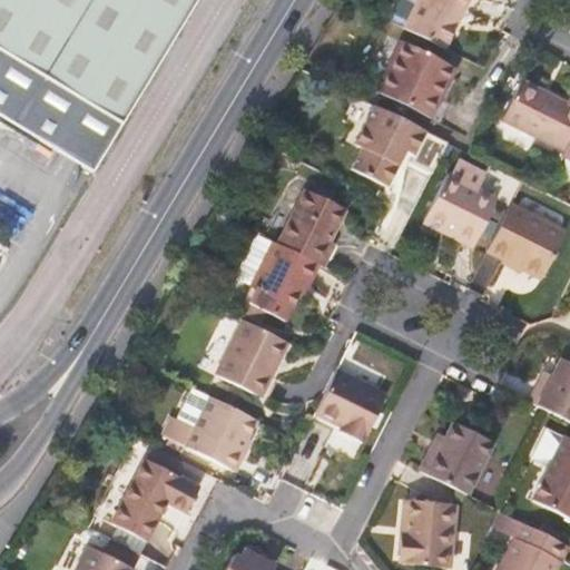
[(0,0),(0,46),(123,120),(195,0),(0,0)]
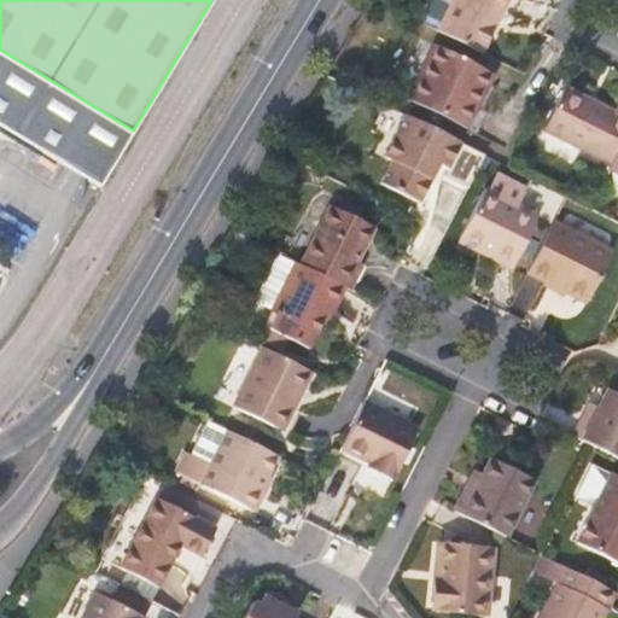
[(453,0),(439,29),(483,51),(508,0),(453,0)]
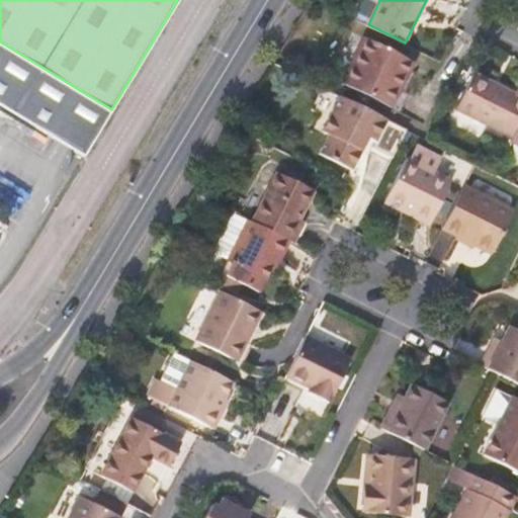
[(364,35),(343,82),(393,106),(403,85),(399,83),(411,59),(364,35)]
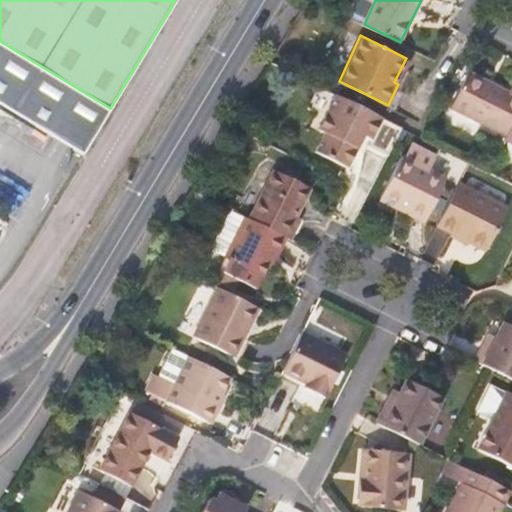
[(0,104),(82,154),(110,108),(0,41),(0,104)]
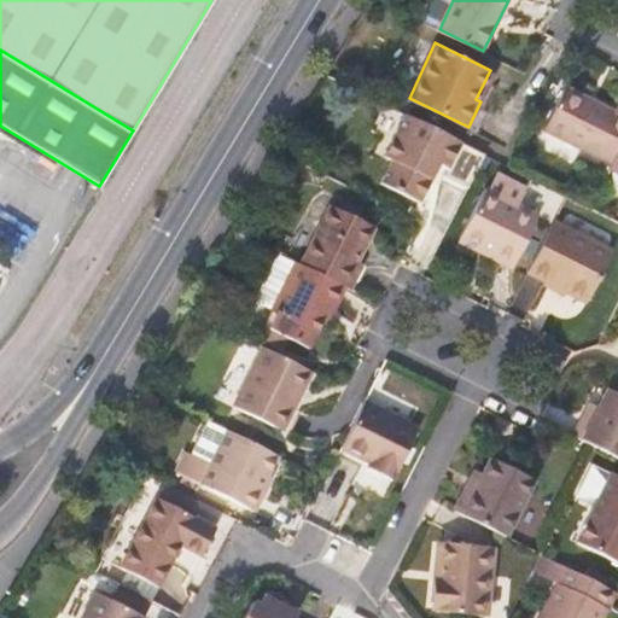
[(476,99),(481,101),(495,73),(490,70),(476,99)]
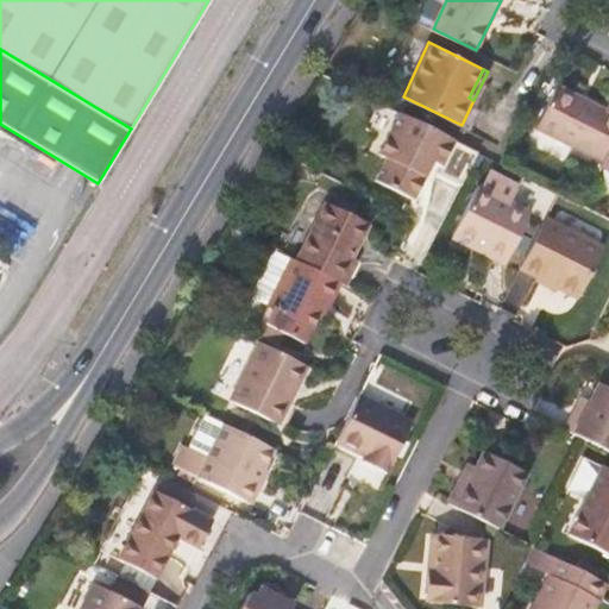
[(534,126),(601,161),(608,145),(608,102),(607,102),(604,108),(556,83),(534,126)]
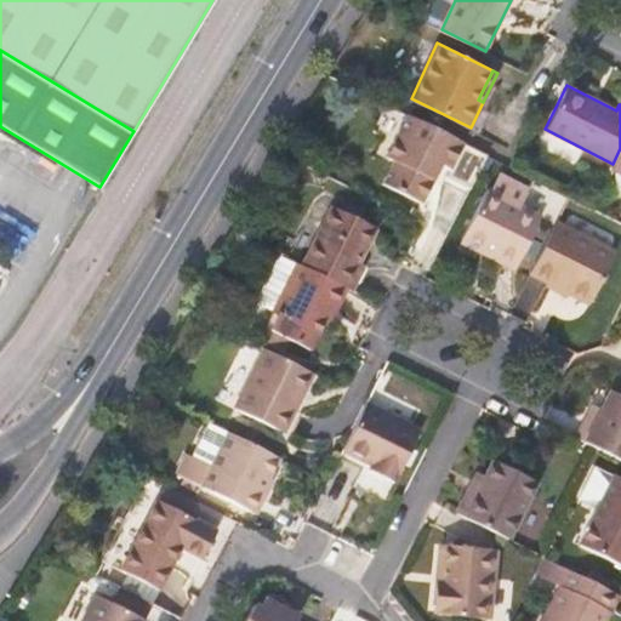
[(463,142),(406,113),(387,153),(393,157),(381,181),(422,201),(442,163),(450,167),(463,142)]
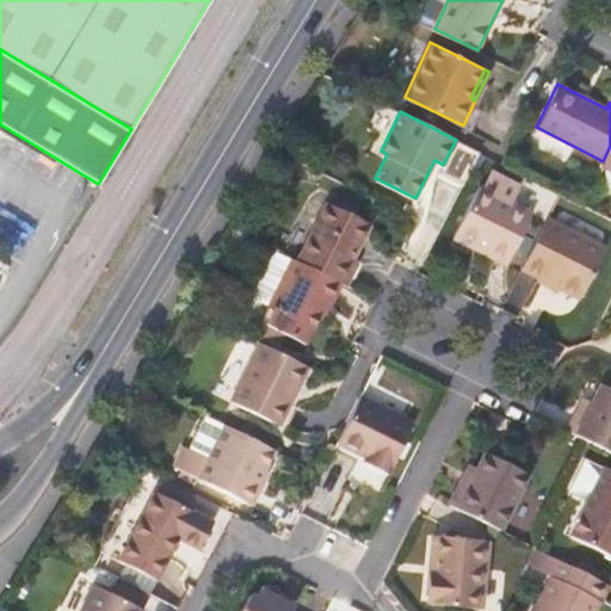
[(508,180),(501,195),(531,210),(539,196),(508,180)]
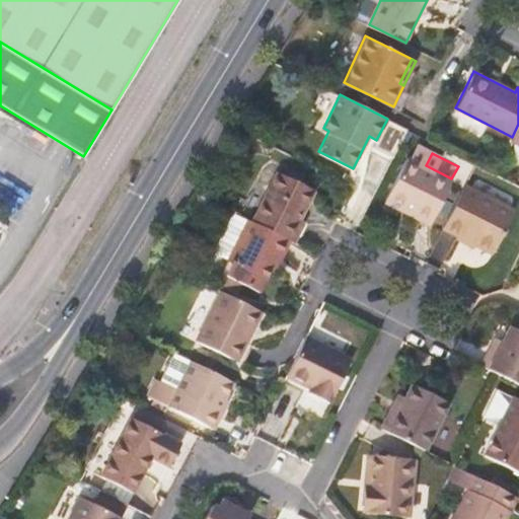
[(426,165),(408,156),(384,202),(430,225),(453,179),(451,178),(426,165)]
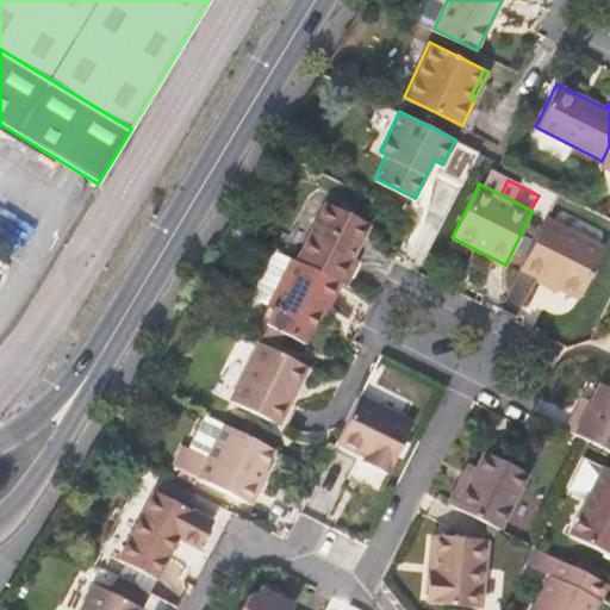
[(328,199),(296,260),(342,284),(344,285),(358,259),(352,256),(371,222),(328,199)]
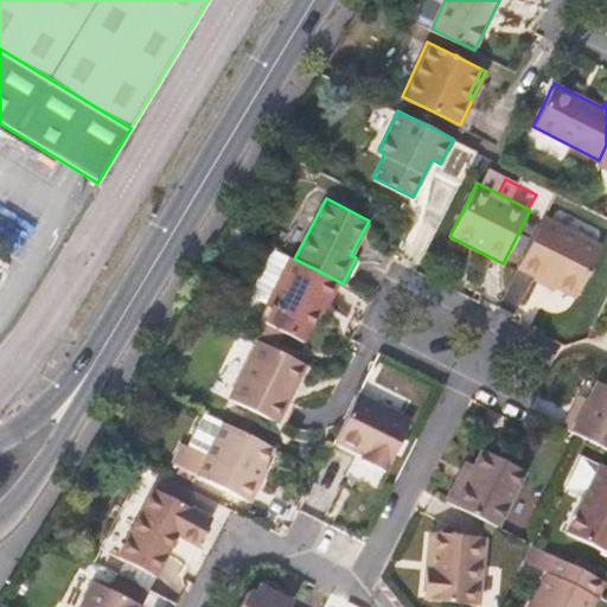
[(543,217),(518,266),(576,294),(600,246),(543,217)]
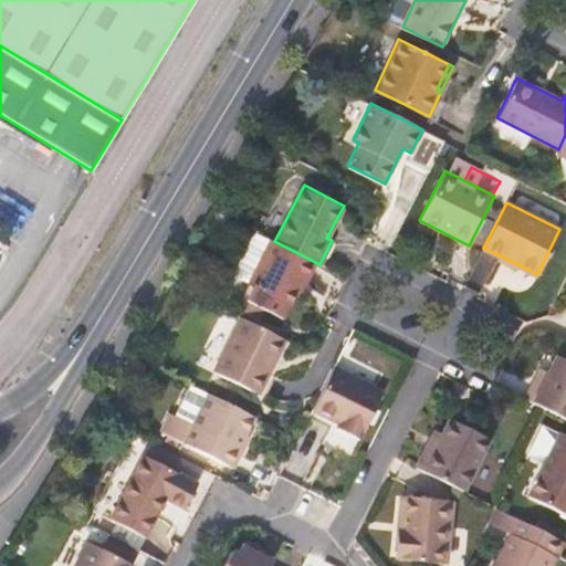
[(269,238),(252,230),(233,269),(234,275),(247,281),(269,238)]
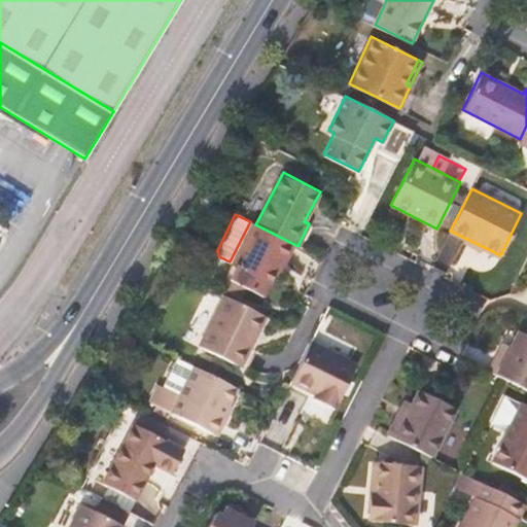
[(255,224),(250,221),(230,261),(236,266),(242,268),(248,271),(242,284),(262,294),(274,272),(281,257),(287,260),(295,245),(255,224)]
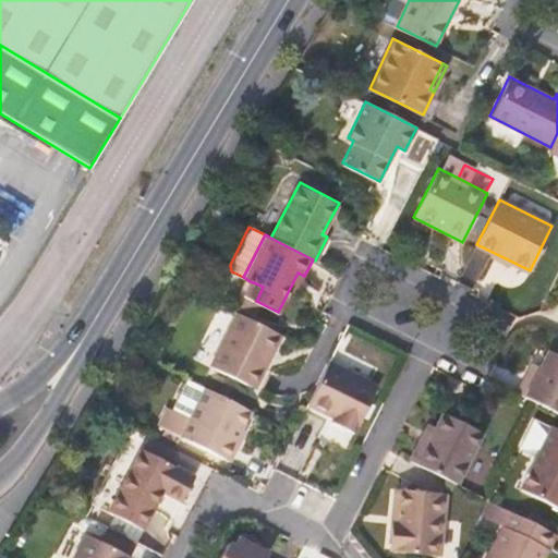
[(327,237),(315,261),(320,264),(332,240),(327,237)]
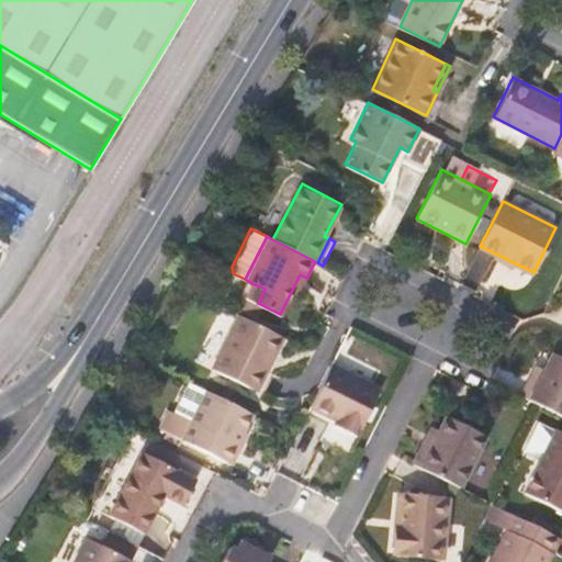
[(300,274),(292,290),(299,293),(306,278),(300,274)]
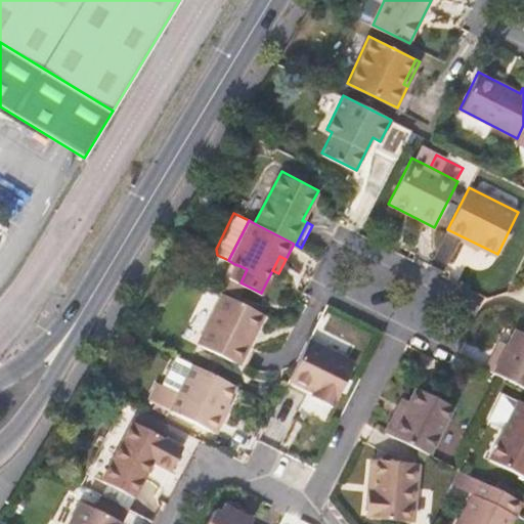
[(241,266),(234,264),(228,276),(241,282),(247,269),(241,266)]
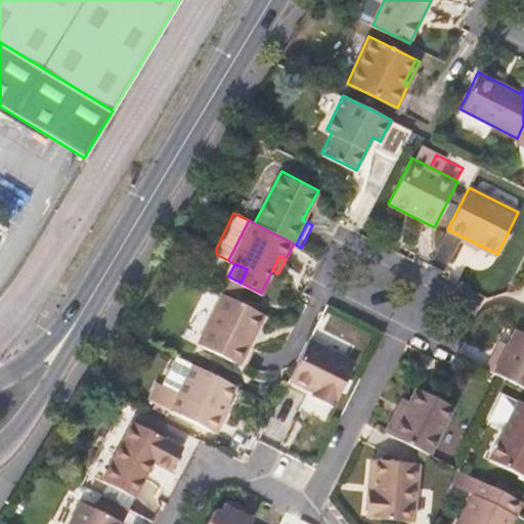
[(264,314),(223,294),(200,343),(241,363),(250,345),(245,342),(252,326),(257,330),(264,314)]
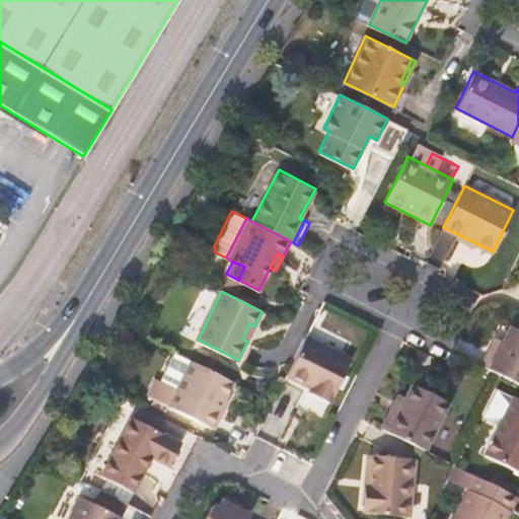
[(242,339),(247,342),(254,326),(249,323),(242,339)]
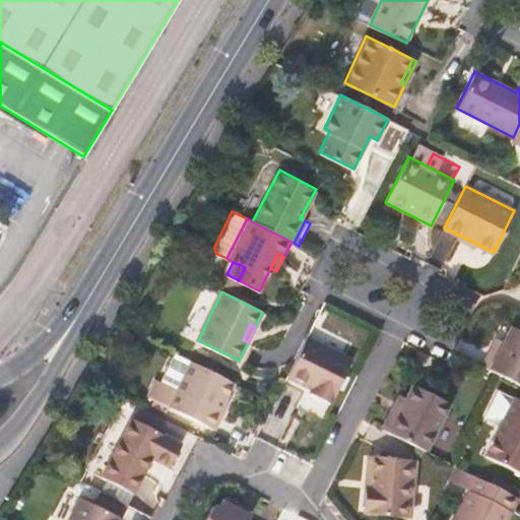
[(491,351),(483,367),(519,385),(519,329),(512,325),(504,341),(497,355),(491,351)]
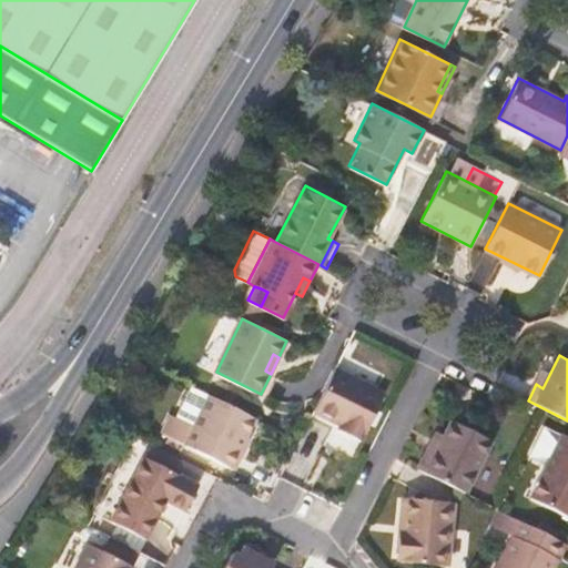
[(544,368),(536,384),(543,388),(550,373),(544,368)]
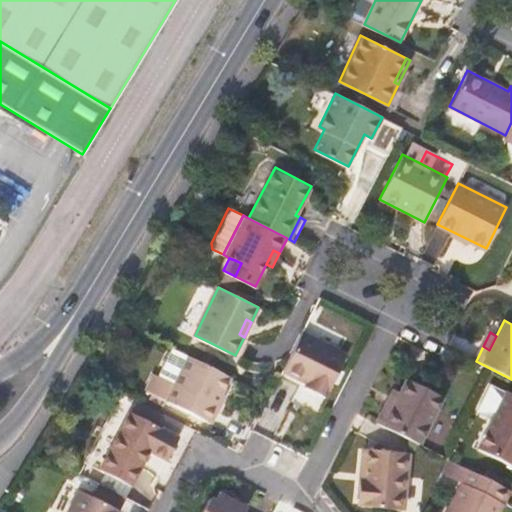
[(301,333),(283,370),(307,383),(305,387),(324,397),(345,355),(301,333)]
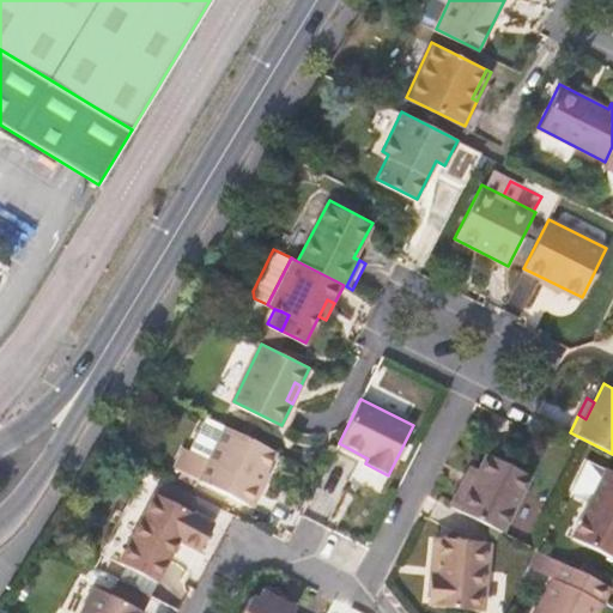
[(277,451),(226,426),(200,480),(254,507),(263,487),(260,486),(277,451)]
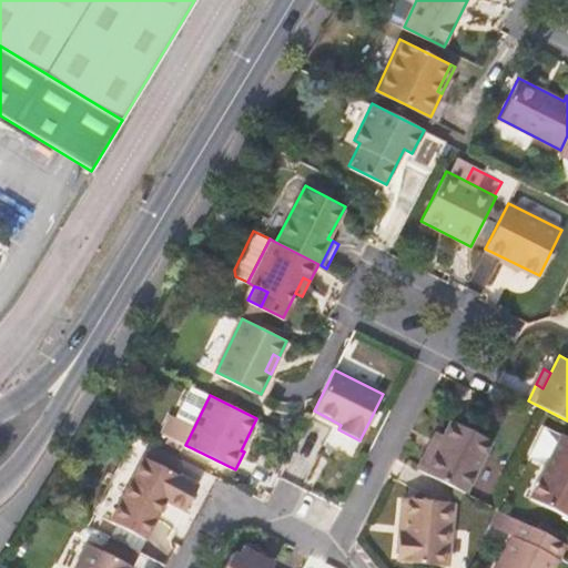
[(341,425),(314,411),(311,416),(338,429),(341,425)]
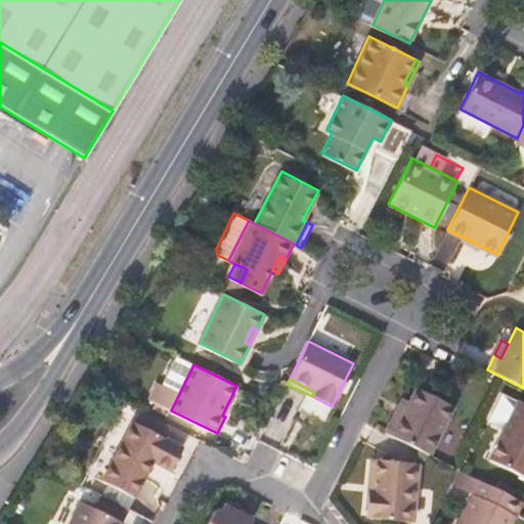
[(408,401),(391,435),(432,456),(456,409),(423,392),(416,405),(408,401)]
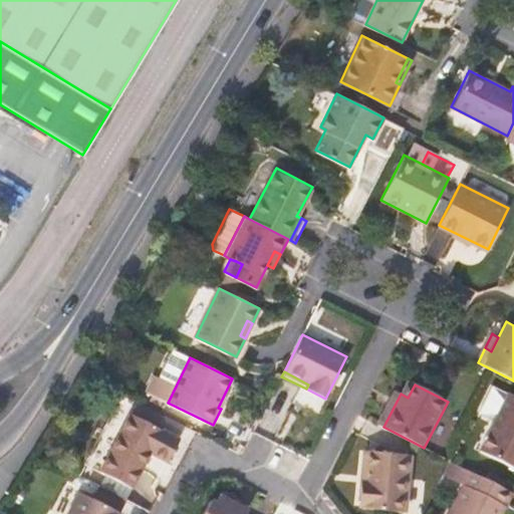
[(513,397),(511,396),(481,453),(513,470),(513,397)]
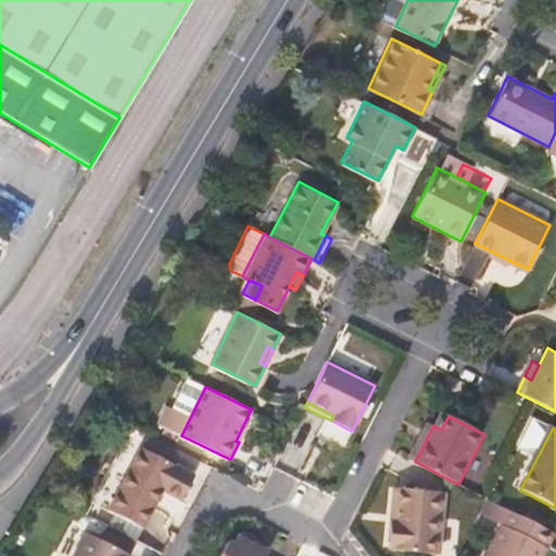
[(138,447),(106,509),(141,527),(159,491),(177,500),(190,475),(138,447)]
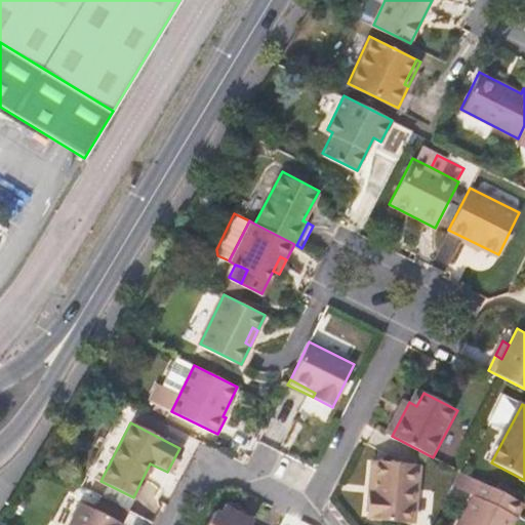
[(410,522),(417,463),(376,458),(372,489),(369,489),(366,514),(369,515),(369,517),(410,522)]
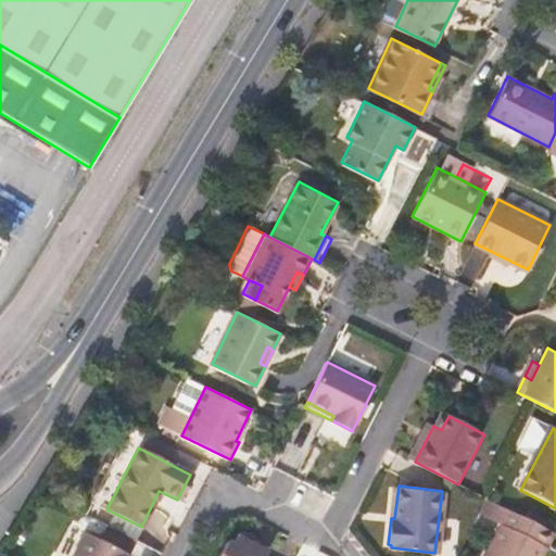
[(544,555),(555,534),(508,510),(484,555),(544,555)]
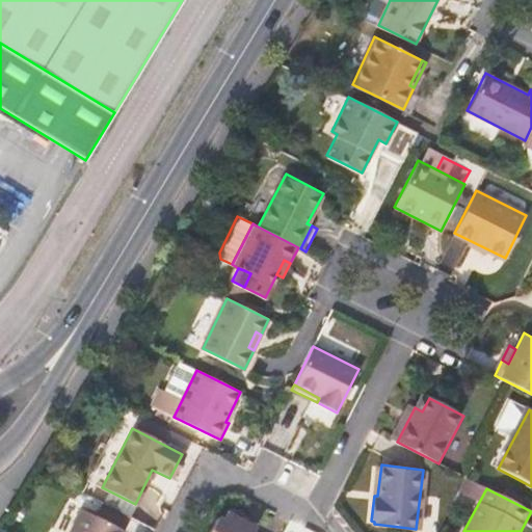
[(71,531),(121,531),(124,529),(80,507),(69,531),(71,531)]
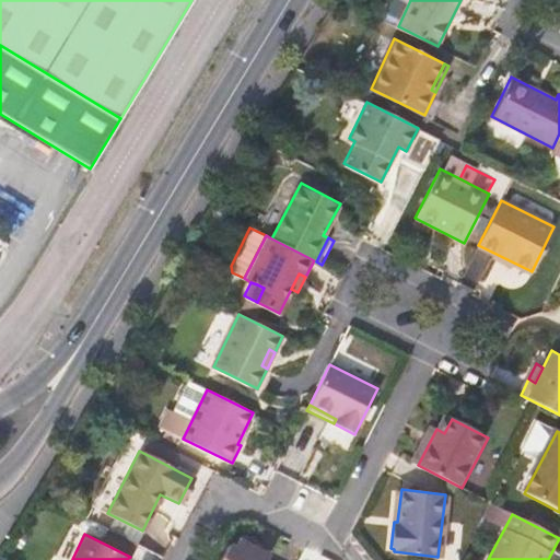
[(268,559),(271,556),(258,550),(258,541),(248,536),(240,540),(235,548),(231,546),(221,559),(268,559)]
